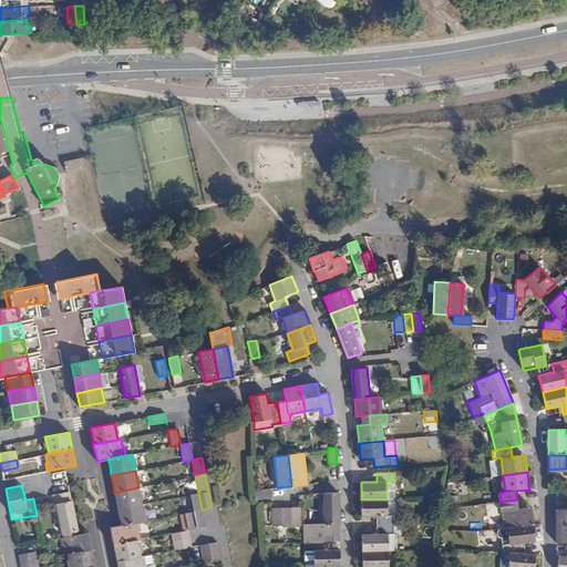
[(116,498),(117,508),(142,504),(138,487),(114,493),(116,498)]
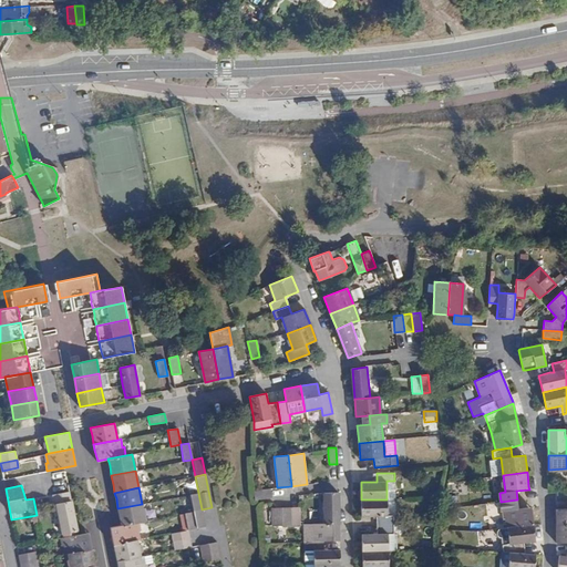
[(271,497),(271,488),(254,491),(255,500),(271,497)]
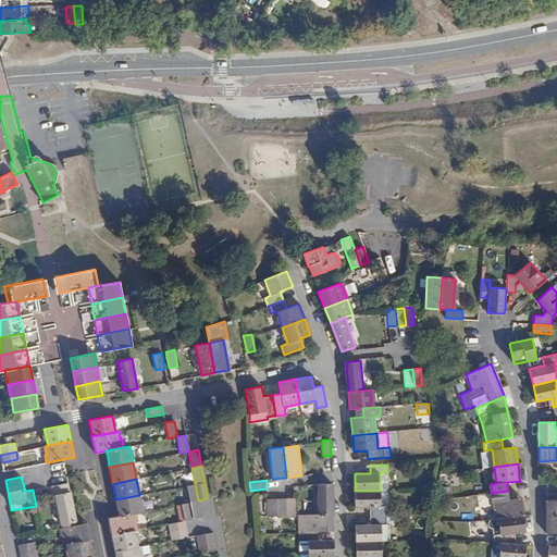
[(53,495),(56,494),(70,492),(67,482),(51,486),(53,495)]
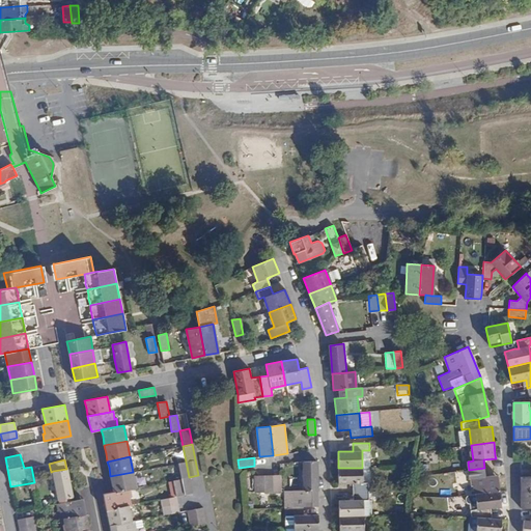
[(304,491),(317,490),(317,460),(303,462),(304,491)]
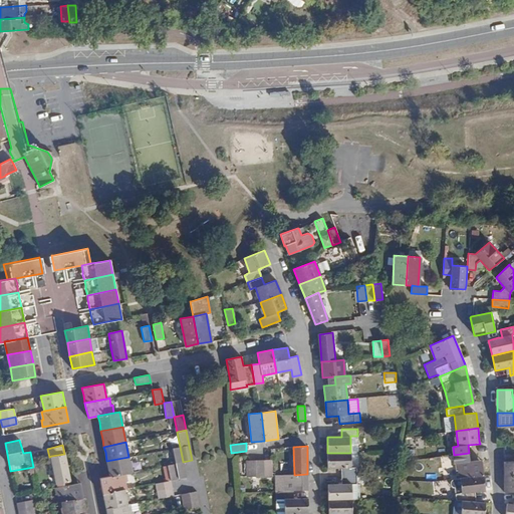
[(180,447),(172,448),(176,464),(183,462),(180,447)]
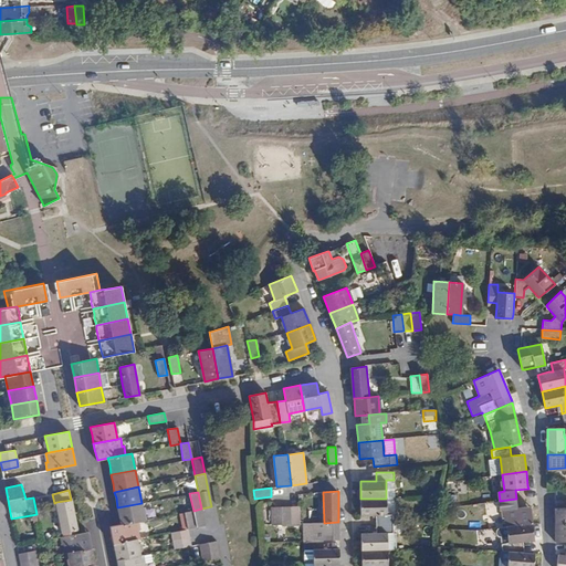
[(376,514),(376,524),(392,524),(392,521),(392,514),(387,514),(386,499),(360,499),(362,515),(376,514)]
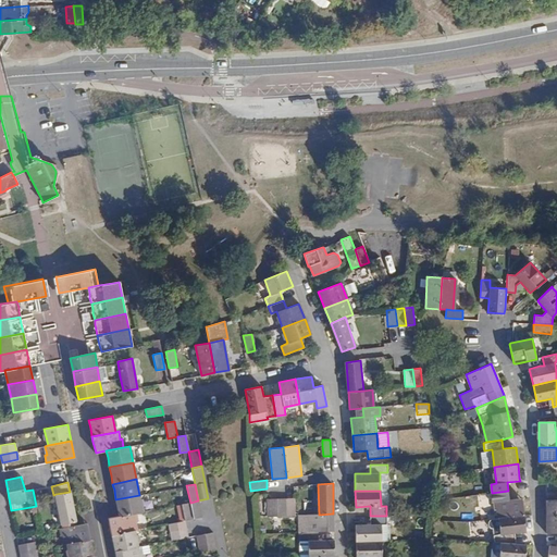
[(497,518),(498,518),(523,515),(523,514),(522,498),(509,499),(508,491),(492,493),(493,500),(494,502),(494,508),(496,508),(497,518)]
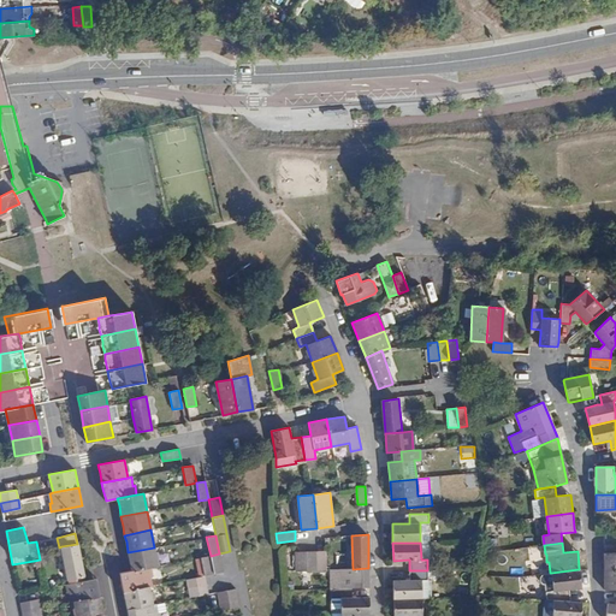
[(69,579),(84,576),(81,560),(77,544),(61,546),(69,579)]
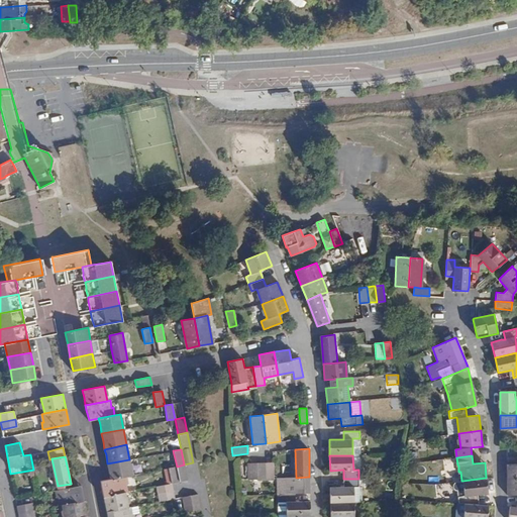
[(506,463),(507,480),(516,479),(516,456),(516,463),(506,463)]
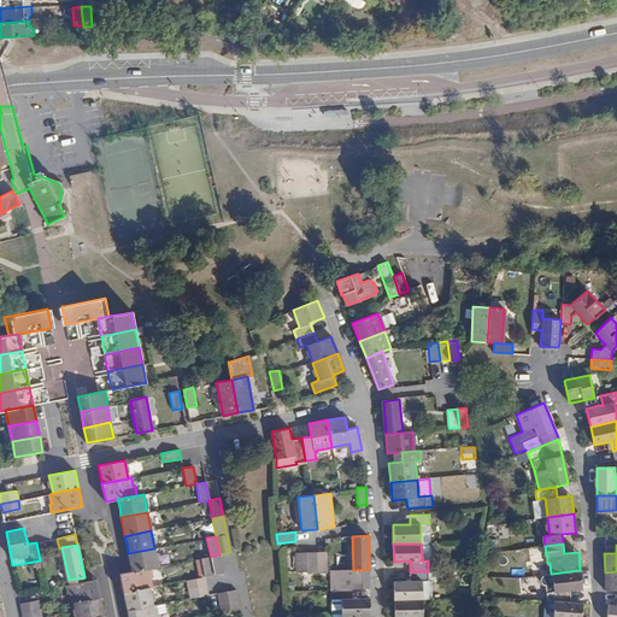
[(130,562),(131,571),(152,568),(158,566),(154,548),(128,553),(130,562)]
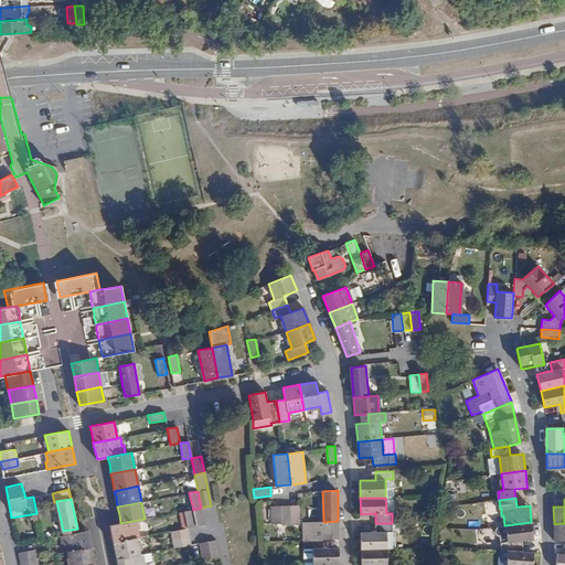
[(289,505),(280,507),(270,507),(270,523),(289,522),(289,505)]
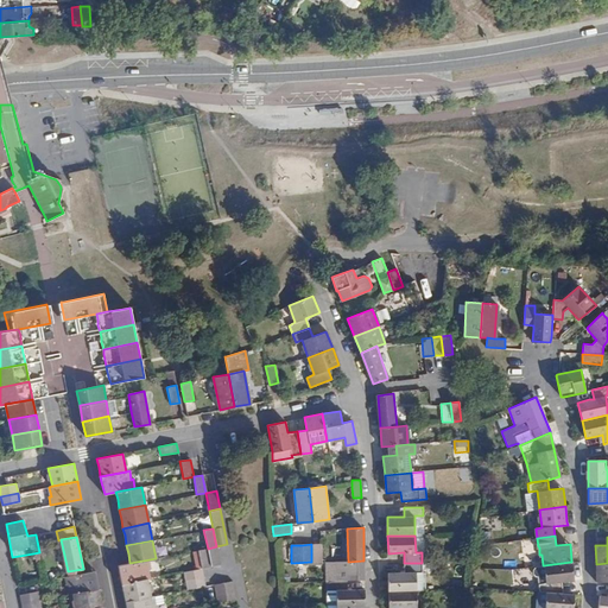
[(311,544),(311,562),(322,562),(321,544),(311,544)]
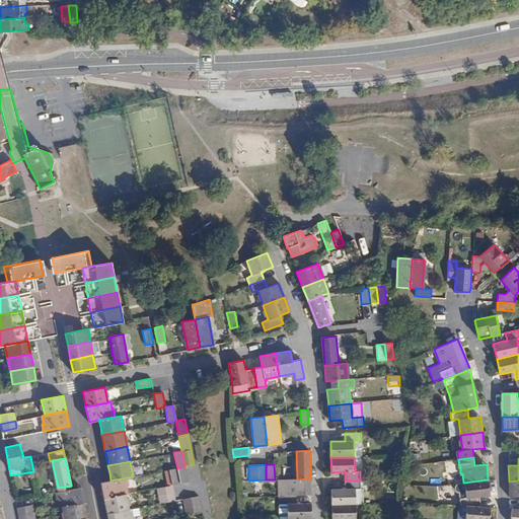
[(184,466),(177,468),(180,484),(188,482),(184,466)]
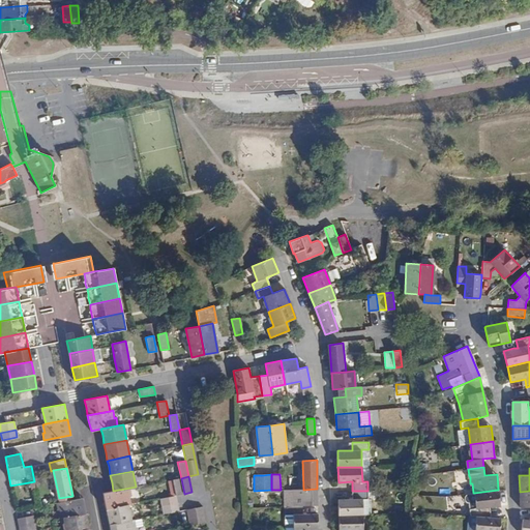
[(173,479),(176,495),(184,494),(181,478),(173,479)]
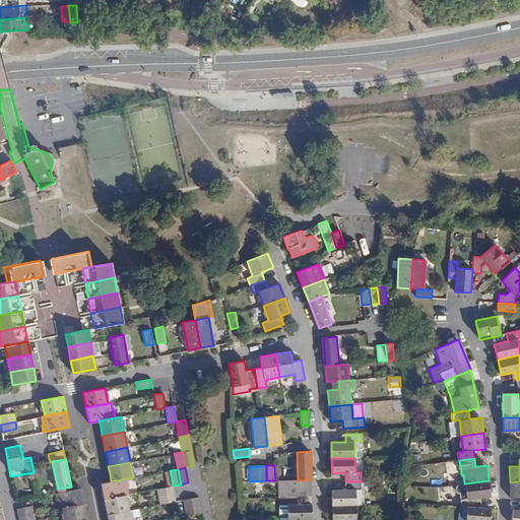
[(103,492),(105,500),(127,495),(128,495),(127,488),(129,485),(128,478),(111,481),(102,483),(103,492)]
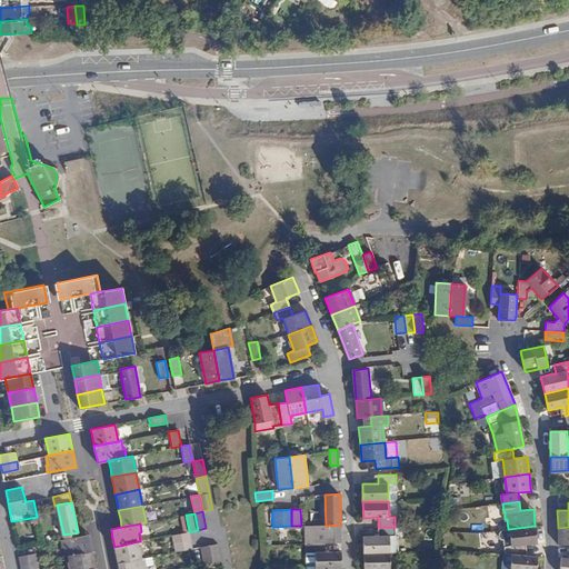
[(311,535),(311,542),(325,542),(341,542),(340,525),(326,526),(313,526),(313,535),(311,535)]
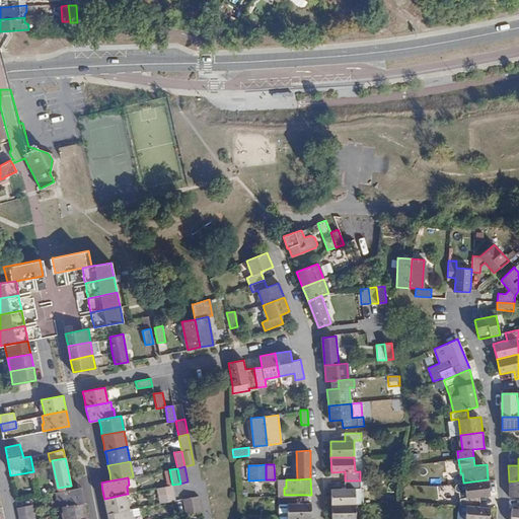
[(461,505),(466,506),(480,507),(479,496),(490,495),(488,479),(464,483),(466,498),(460,499),(461,505)]
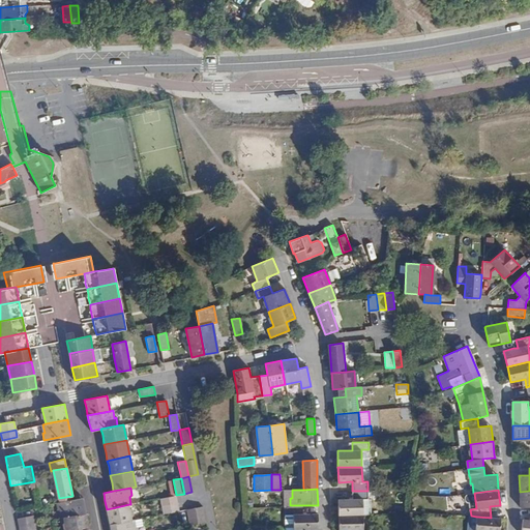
[(339,499),(339,516),(363,514),(362,499),(367,499),(367,491),(352,491),(352,499),(339,499)]
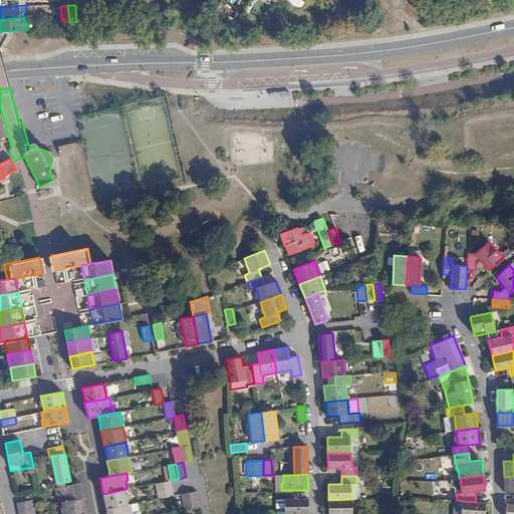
[(504,484),(504,492),(513,491),(513,476),(504,477),(504,484)]
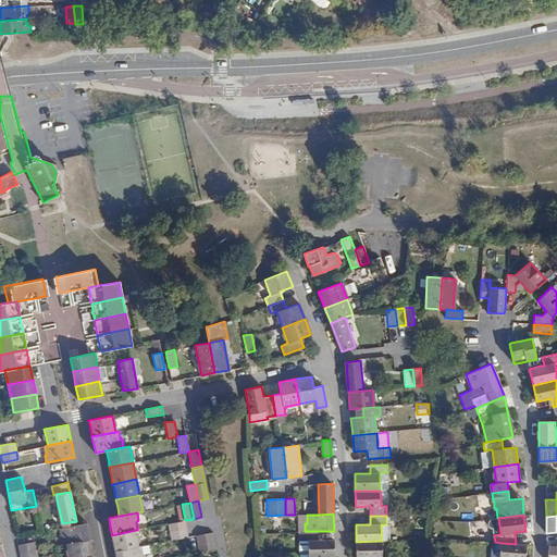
[(169,523),(172,540),(188,536),(185,520),(169,523)]
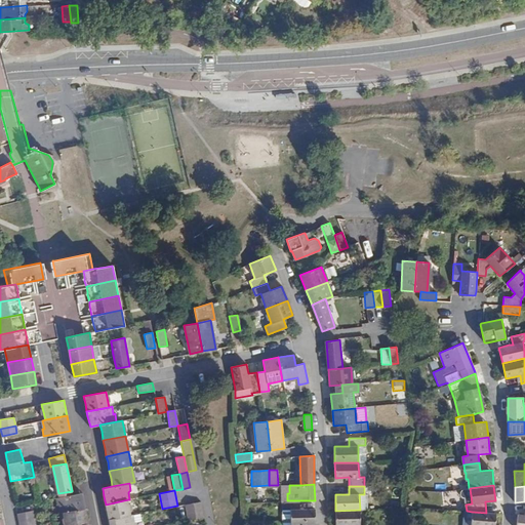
[(63,513),(85,508),(83,499),(82,493),(72,494),(55,498),(57,506),(59,505),(61,513),(63,513)]
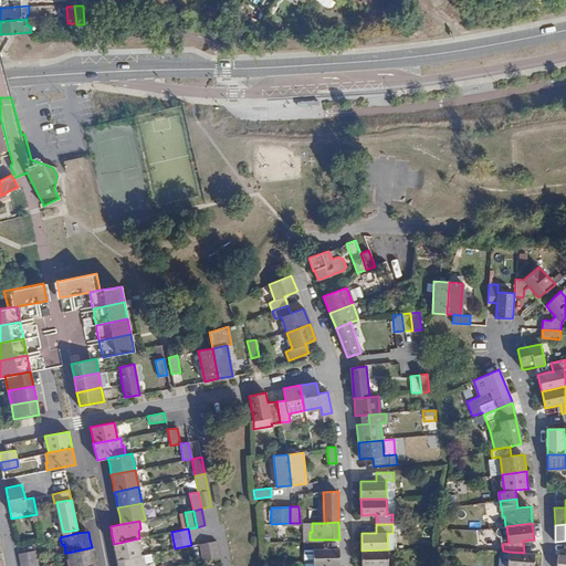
[(387,533),(388,549),(396,549),(396,533),(392,533),(387,533)]
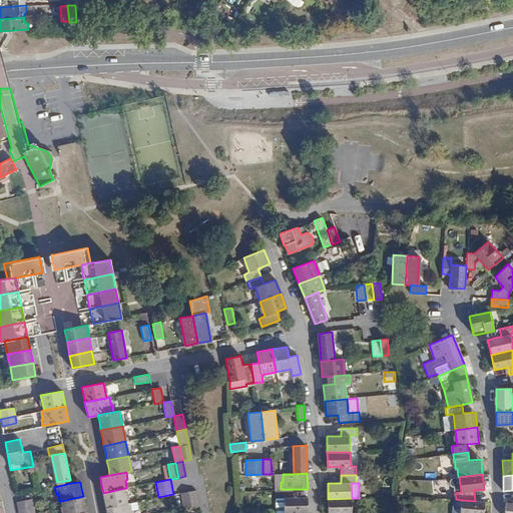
[(104,500),(106,508),(127,503),(125,488),(103,493),(104,500)]
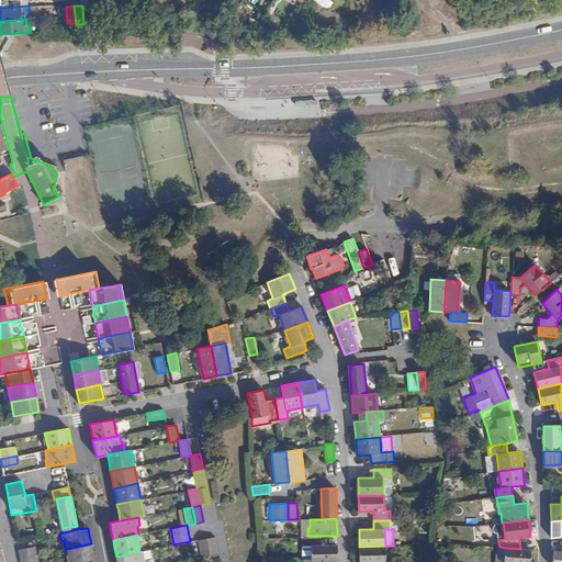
[(312,546),(312,561),(314,561),(338,561),(337,544),(321,546),(321,536),(307,536),(304,537),(304,539),(304,546),(312,546)]
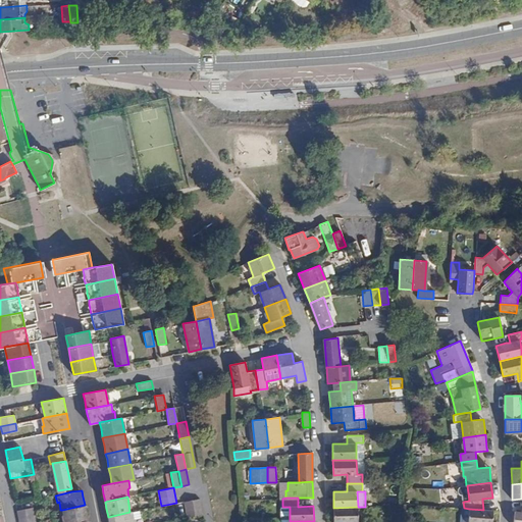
[(195,515),(203,514),(200,499),(192,500),(195,515)]
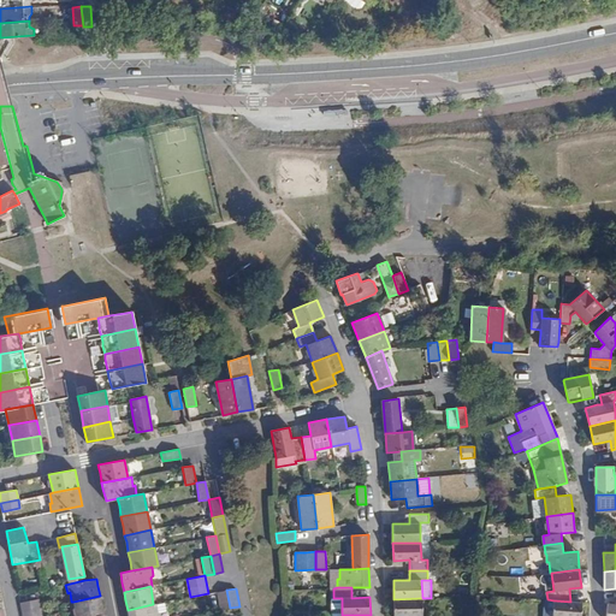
[(220,610),(230,608),(226,590),(217,592),(220,610)]
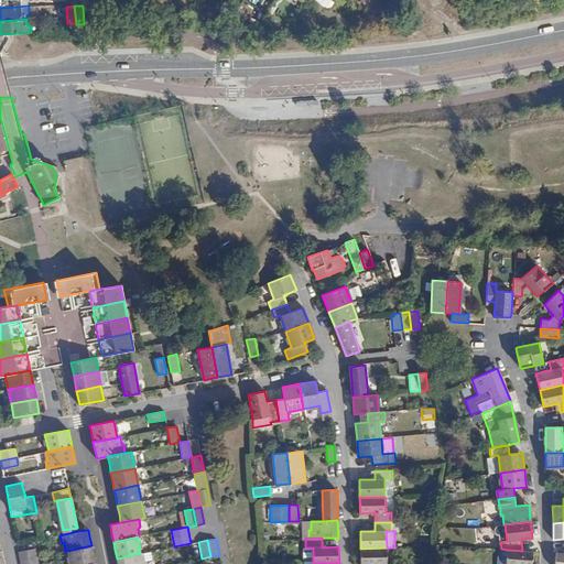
[(69,563),(85,563),(95,562),(93,552),(91,545),(67,551),(69,563)]
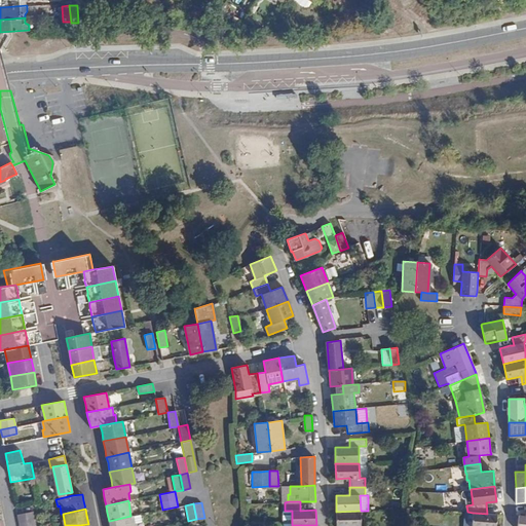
[(19,522),(34,519),(33,511),(16,514),(17,517),(19,522)]
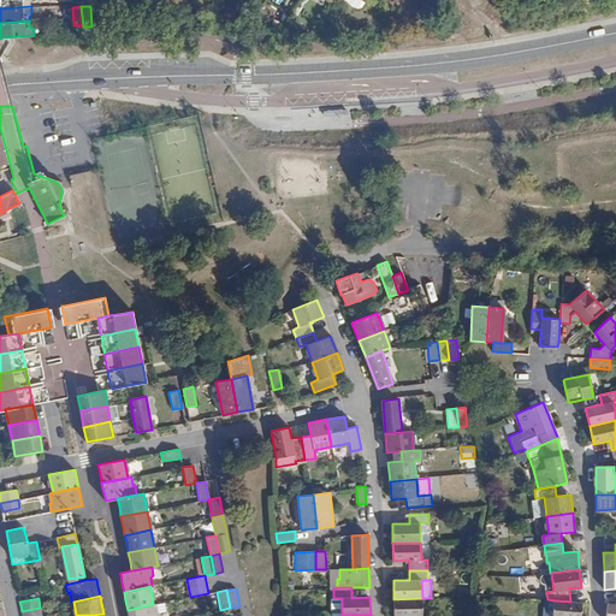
[(422,615),(422,598),(394,599),(394,606),(394,615),(422,615)]
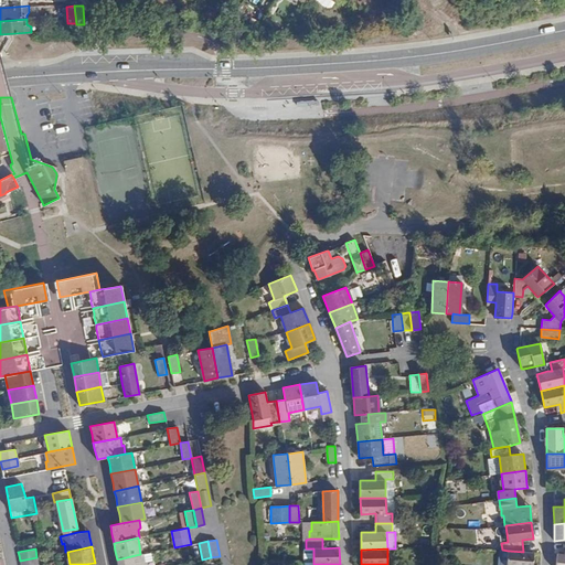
[(498,564),(505,564),(508,551),(502,550),(500,550),(498,564)]
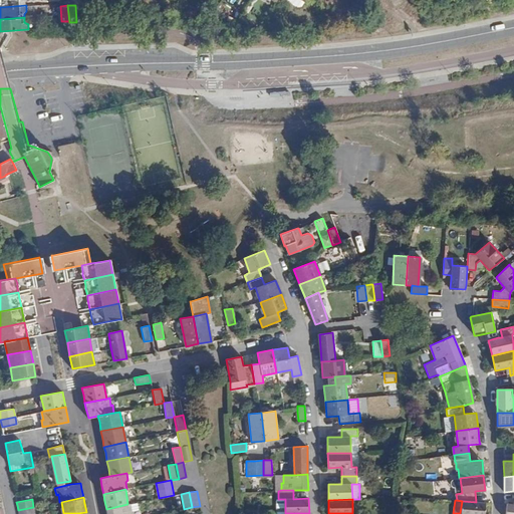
[(484,513),(486,502),(476,502),(462,501),(460,513),(484,513)]
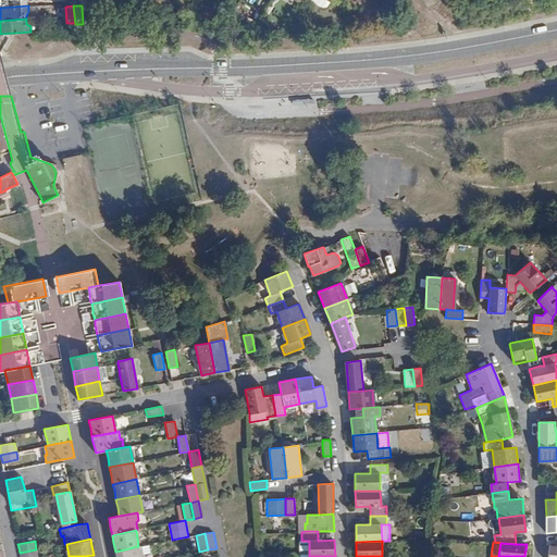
[(115,556),(145,556),(145,554),(143,554),(140,546),(138,546),(115,552),(115,556)]
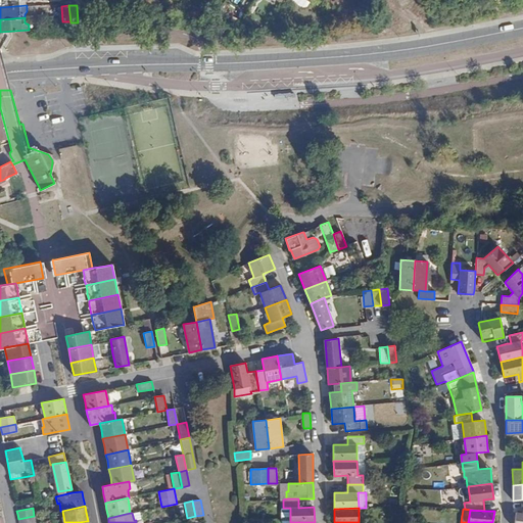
[(522,522),(522,513),(516,513),(514,522),(522,522)]
